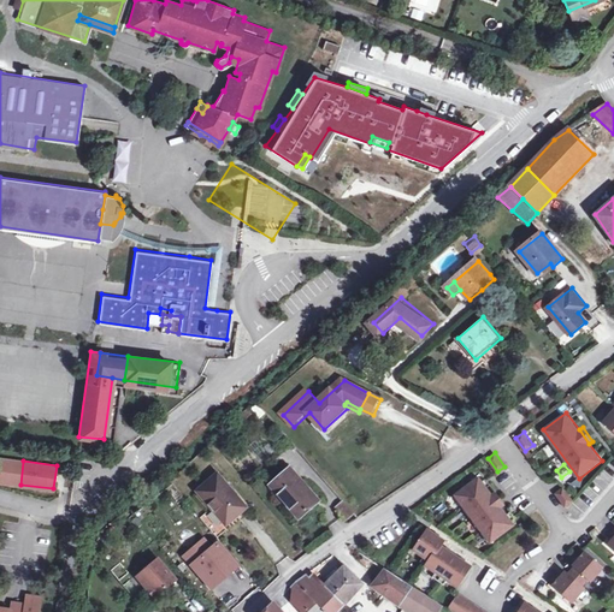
[(300,521),(320,503),(293,470),(272,487),(300,521)]
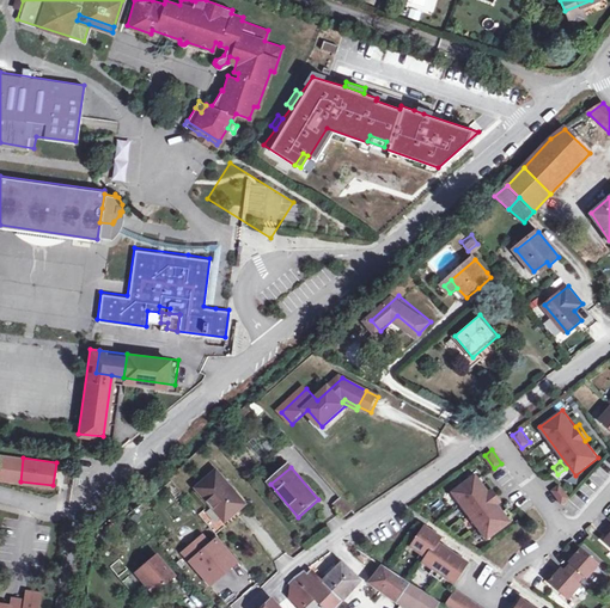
[(231,524),(251,508),(224,474),(203,492),(231,524)]
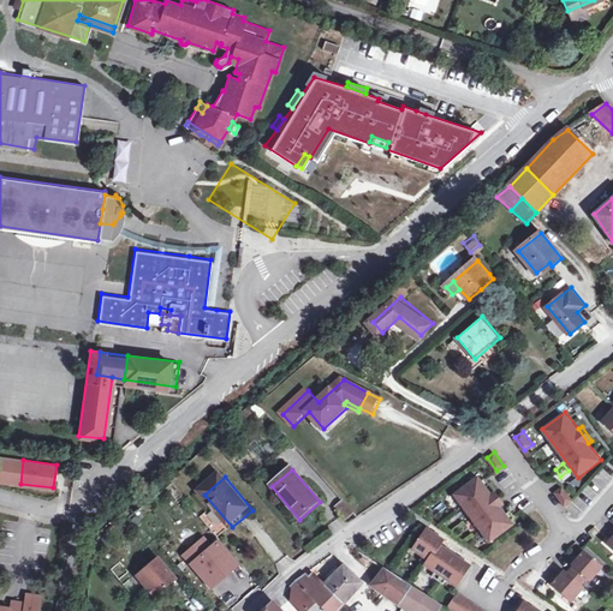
[(478,477),(454,495),(489,543),(515,525),(501,508),(491,493),(478,477)]
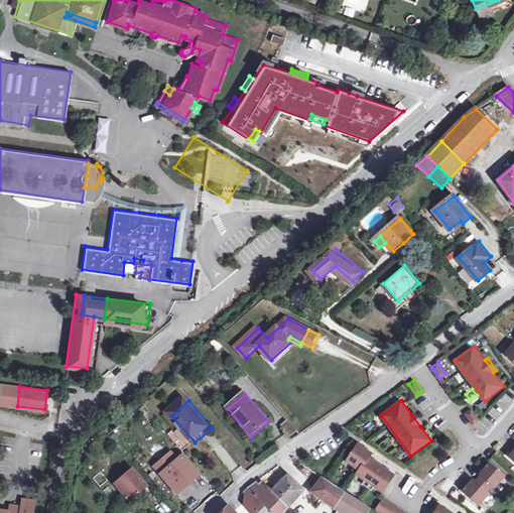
[(479,417),(473,409),(466,413),(474,425),(481,420),(479,417)]
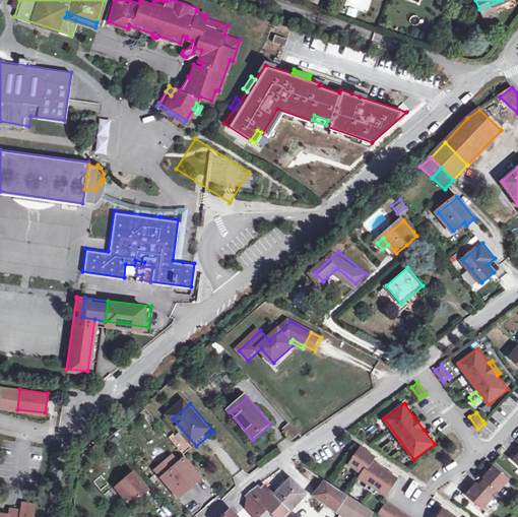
[(417,415),(414,417),(424,430),(427,427),(417,415)]
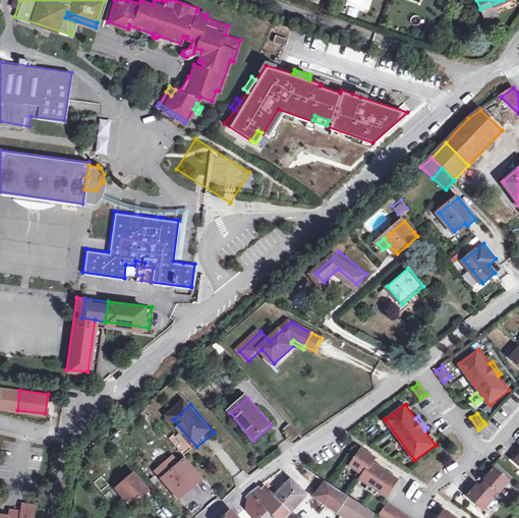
[(287,430),(293,438),(300,434),(293,425),(287,430)]
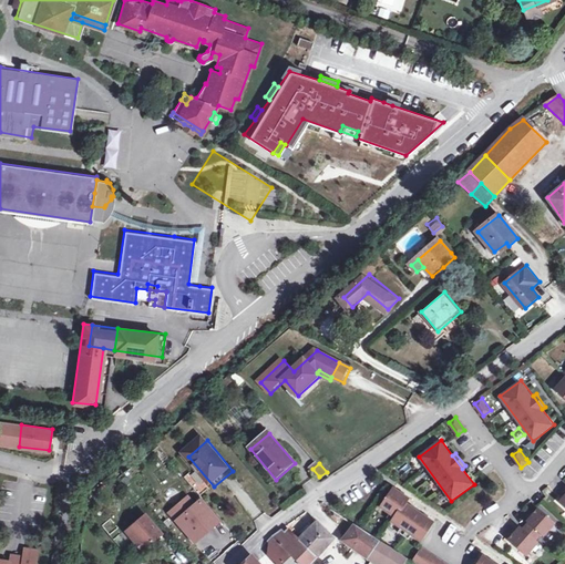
[(330,475),(327,472),(319,477),(322,482),(330,475)]
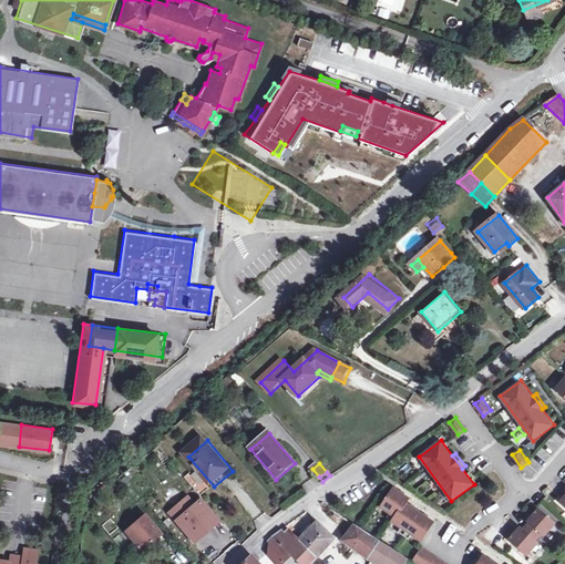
[(409,498),(394,488),(382,505),(391,512),(388,516),(402,526),(399,531),(409,539),(412,533),(421,540),(434,522),(407,503),(409,498)]
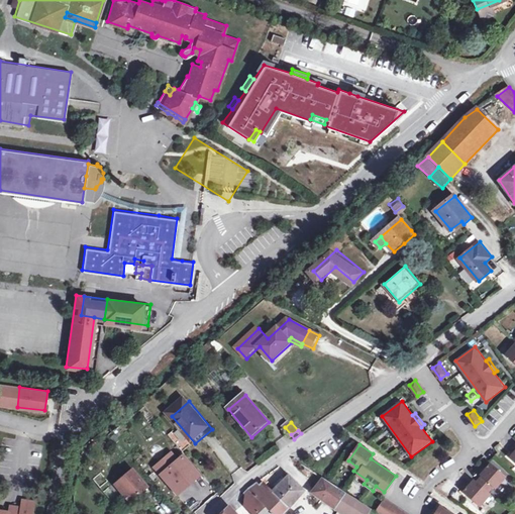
[(162,473),(178,493),(200,475),(183,454),(177,459),(170,452),(160,460),(166,469),(162,473)]
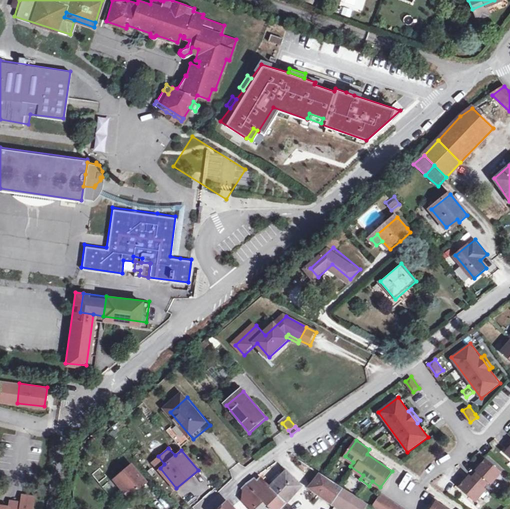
[(478,472),(473,477),(484,488),(489,482),(492,484),(502,472),(487,459),(476,471),(478,472)]
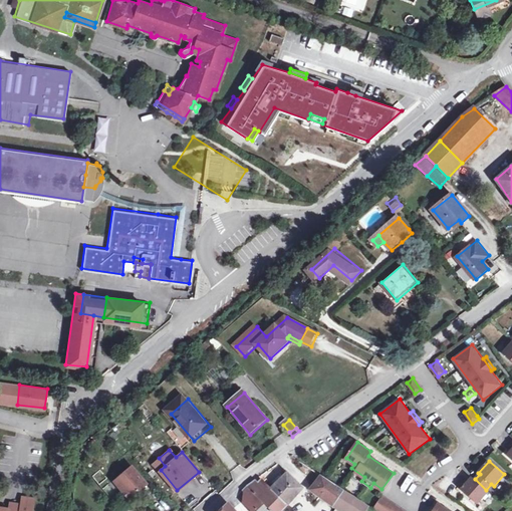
[(311,468),(305,463),(302,468),(308,472),(311,468)]
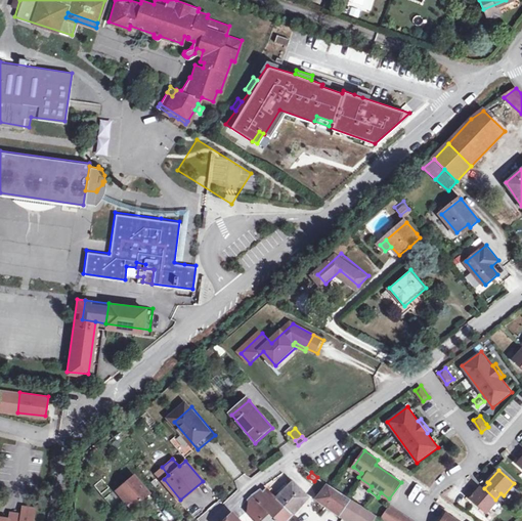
[(151,493),(137,476),(122,488),(129,496),(126,498),(134,508),(142,502),(151,493)]
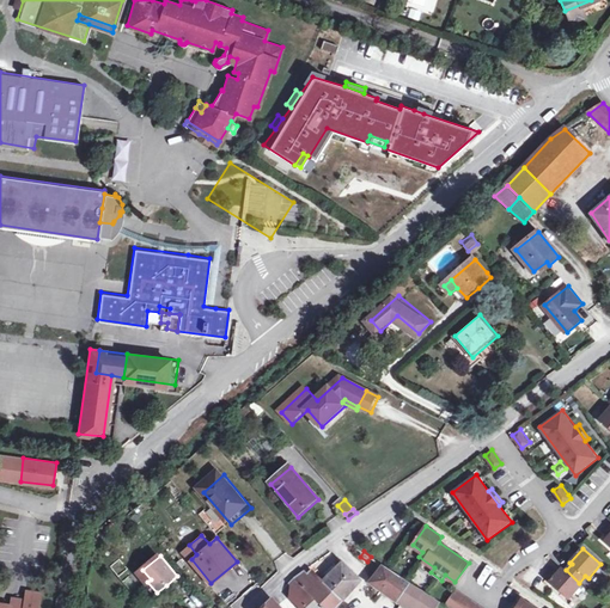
[(298,578),(325,607),(336,607),(363,583),(346,565),(327,584),(316,572),(311,576),(309,571),(298,578)]
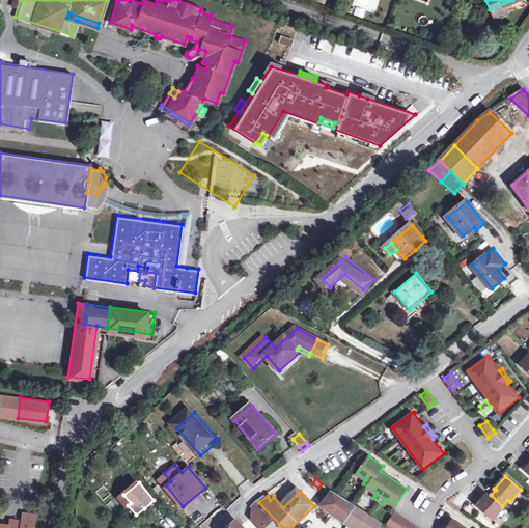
[(357,506),(350,501),(335,492),(327,503),(337,510),(335,515),(346,522),(357,506)]
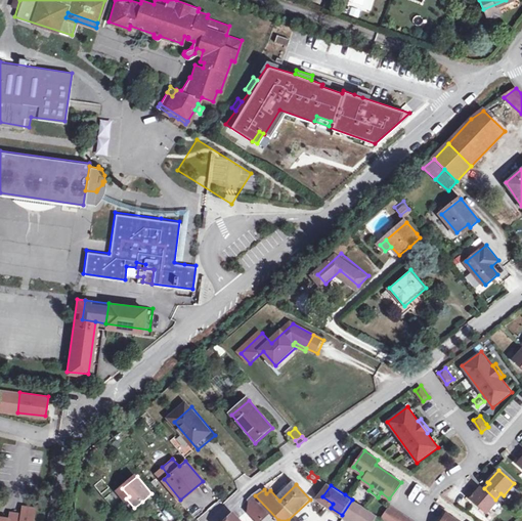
[(473,490),(467,496),(487,514),(498,502),(495,500),(484,488),(481,486),(476,492),(473,490)]
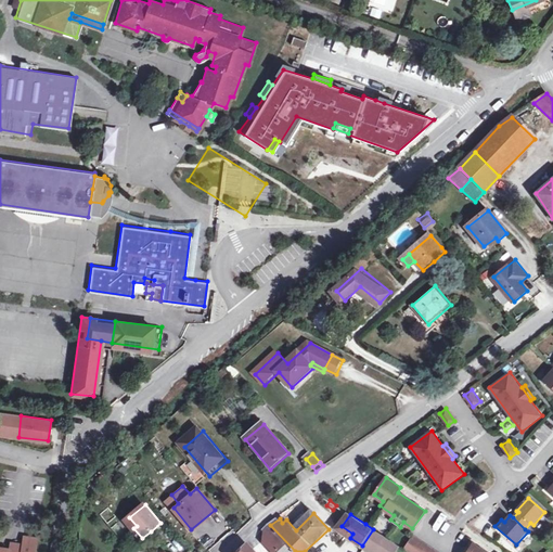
[(129,517),(127,520),(133,528),(137,526),(129,517)]
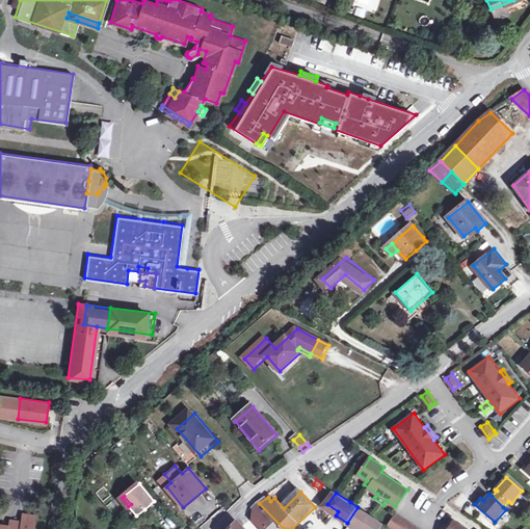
[(154,501),(144,509),(148,514),(158,506),(154,501)]
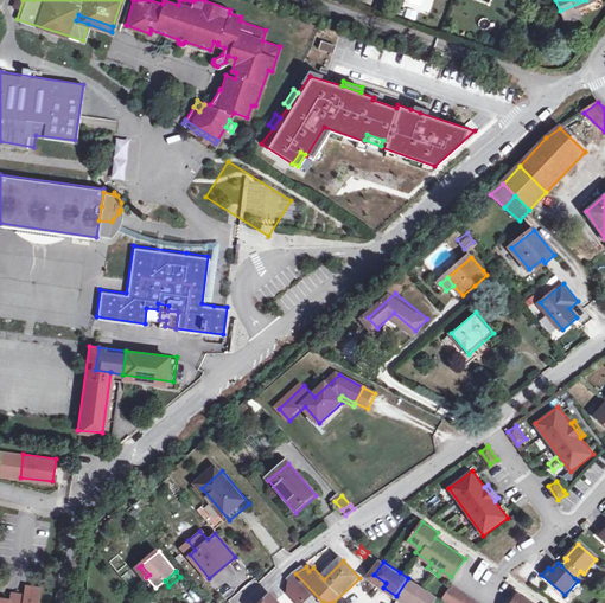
[(300,602),(323,602),(295,573),(292,578),(290,590),(293,594),(300,602)]
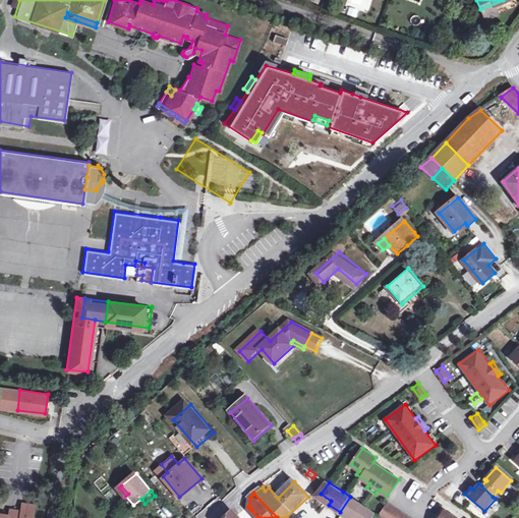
[(350,497),(340,512),(349,517),(355,517),(363,506),(350,497)]
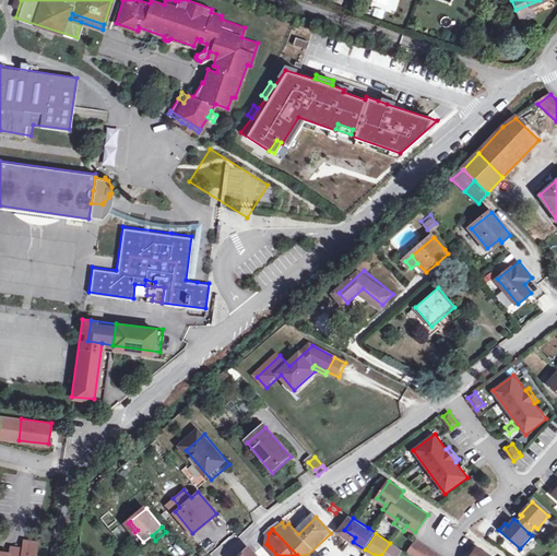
[(0,555),(34,555),(36,541),(21,539),(20,546),(8,545),(7,552),(0,551),(0,555)]
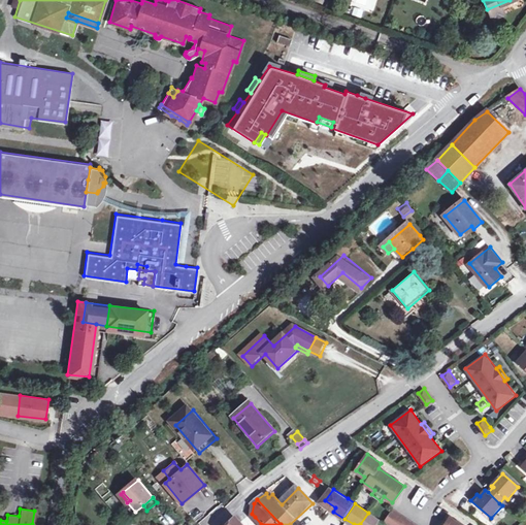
[(416,524),(394,510),(385,523),(387,524),(416,524)]
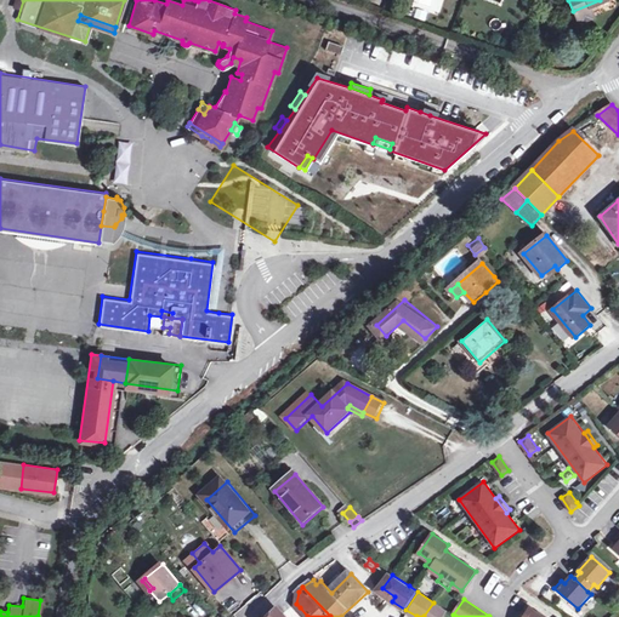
[(433,603),(424,616),(442,616),(447,611),(433,603)]
